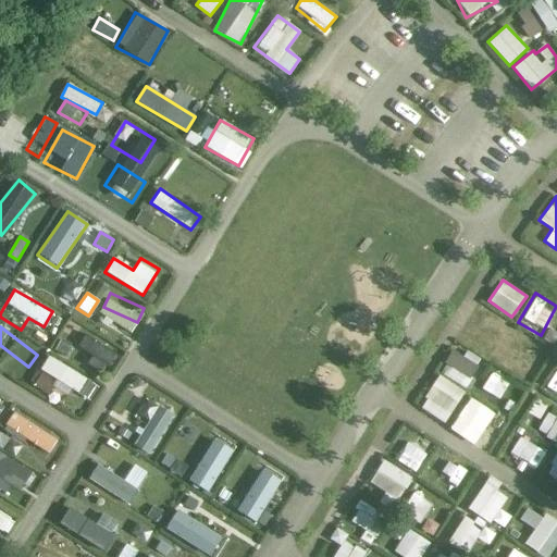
[(541,338),(555,345),(556,341),(556,331),(547,326),(541,338)]
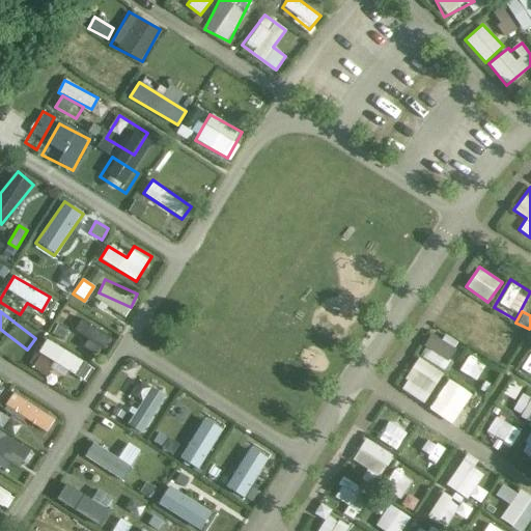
[(88,339),(84,346),(100,356),(111,338),(80,319),(74,330),(88,339)]
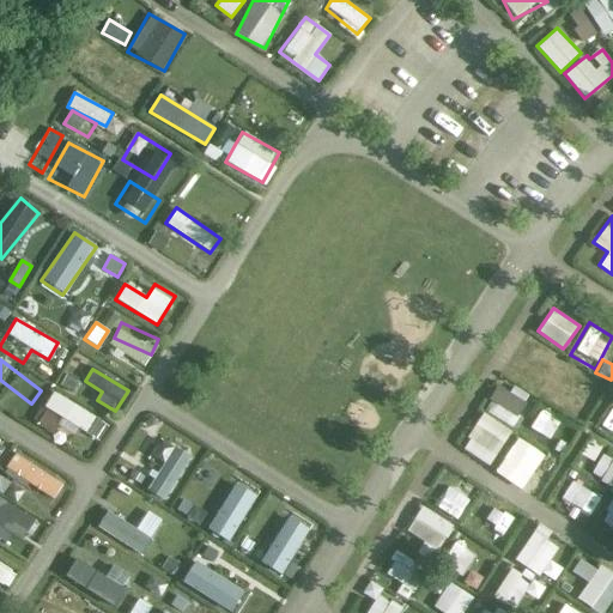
[(515,425),(523,396),(493,387),(485,416),(515,425)]
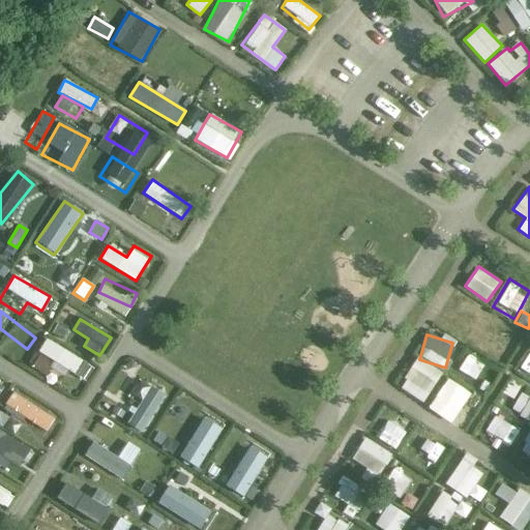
[(84,381),(92,367),(47,339),(38,352),(84,381)]
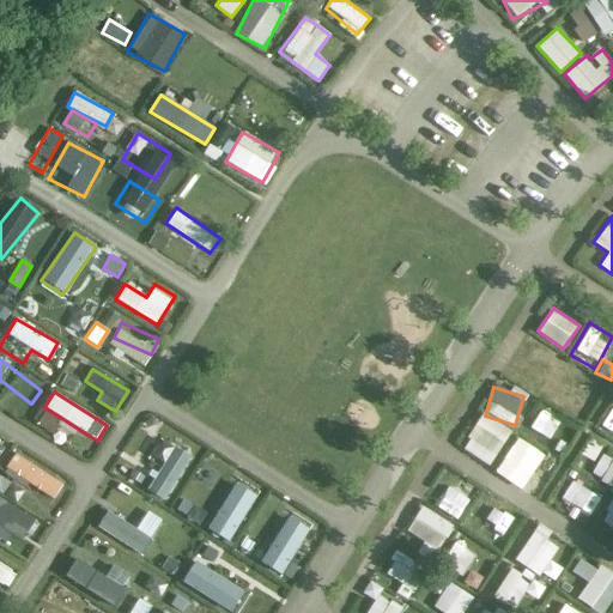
[(483,413),(461,448),(490,466),(511,431),(483,413)]
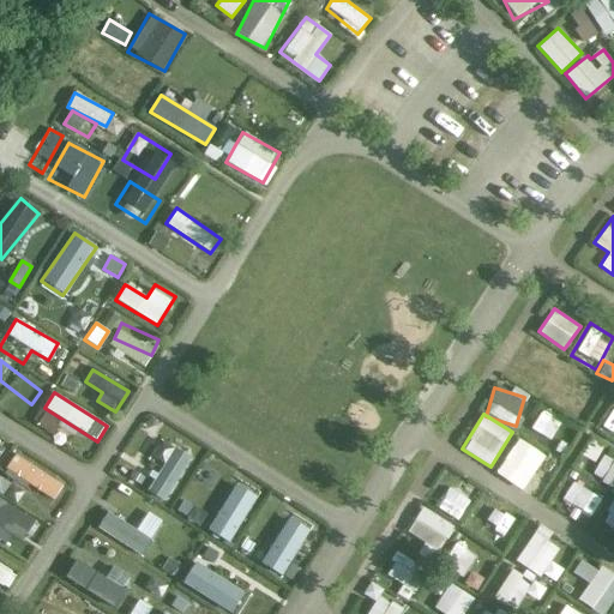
[(162,462),(148,493),(168,503),(191,455),(158,439),(150,457),(162,462)]
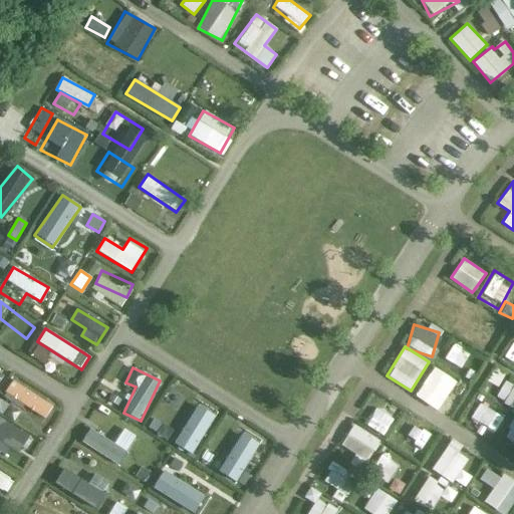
[(444,397),(454,379),(436,370),(427,388),(444,397)]
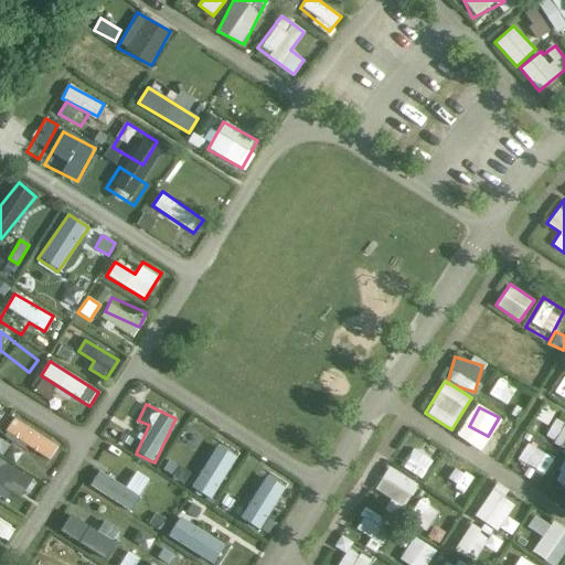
[(564,423),(557,417),(545,435),(564,448),(564,446),(564,423)]
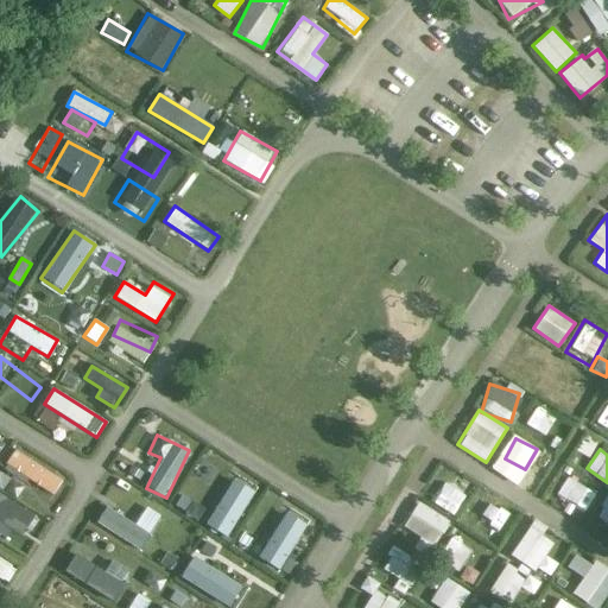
[(58,493),(67,477),(12,453),(4,468),(58,493)]
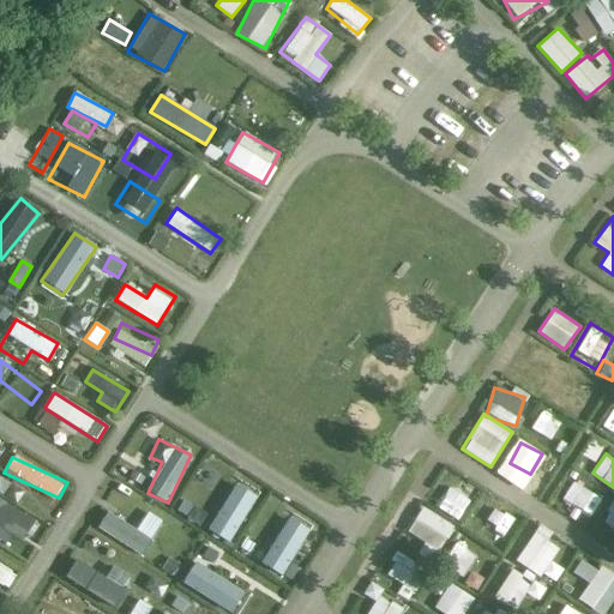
[(539,494),(547,480),(531,470),(523,486),(539,494)]
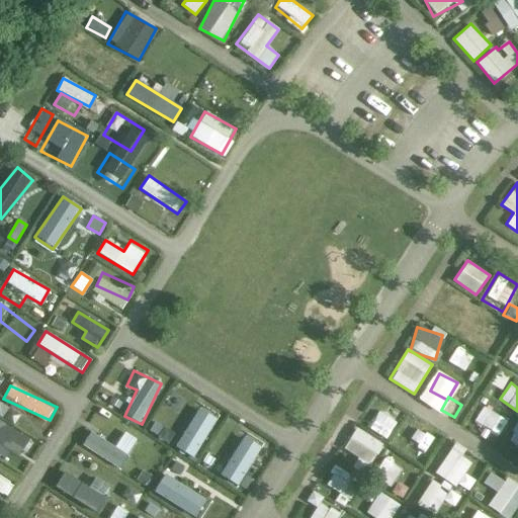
[(0,412),(8,419),(17,408),(5,399),(0,405),(0,412)]
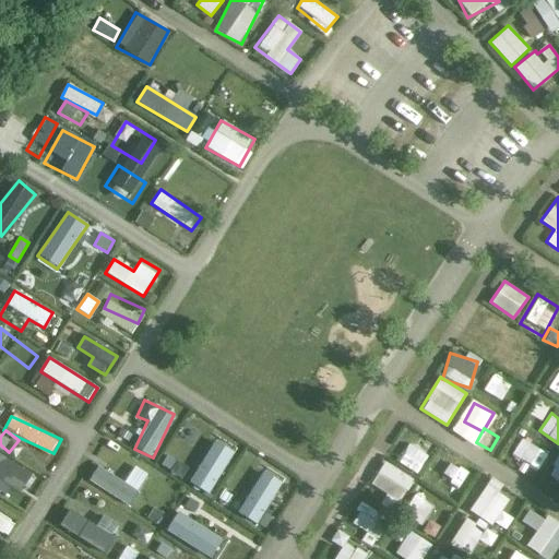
[(211,441),(189,484),(211,495),(233,451),(211,441)]
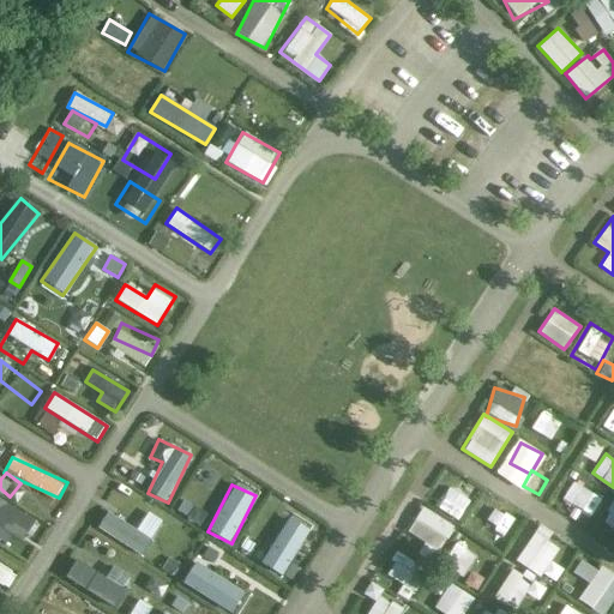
[(439,511),(459,519),(469,497),(449,488),(439,511)]
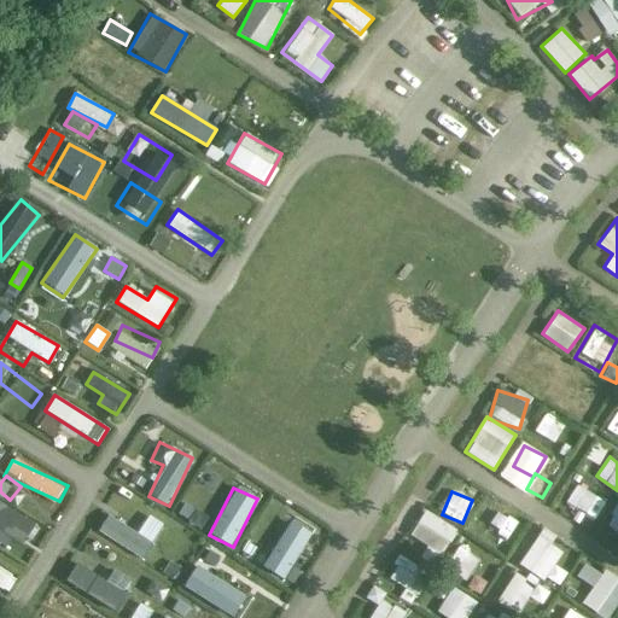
[(484,501),(467,526),(490,542),(508,517),(484,501)]
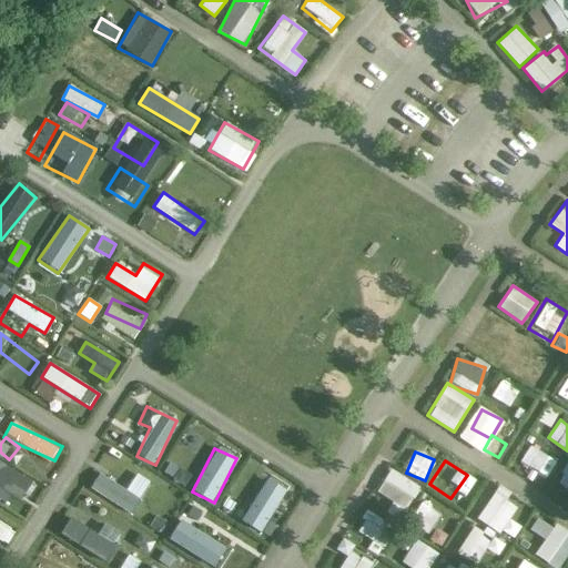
[(0,499),(2,501),(9,490),(20,497),(30,482),(0,462),(0,499)]
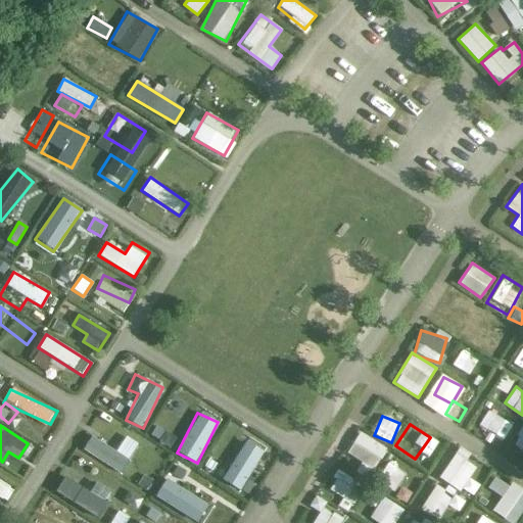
[(158,425),(149,433),(165,448),(174,440),(158,425)]
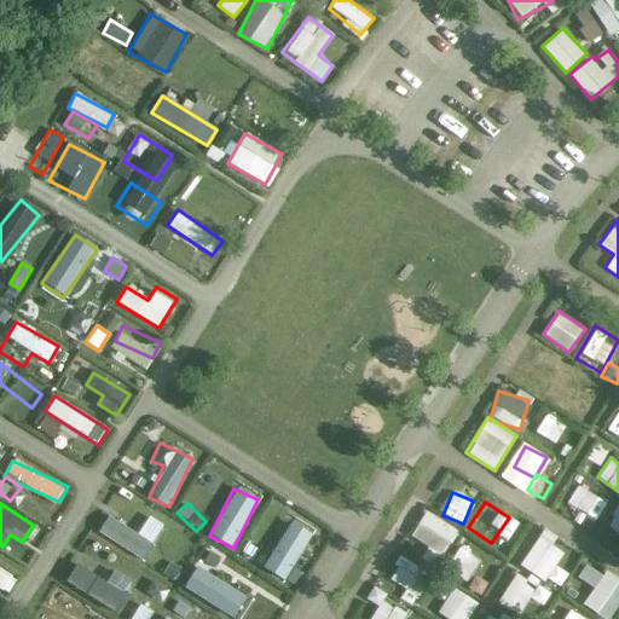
[(618,505),(617,504),(608,530),(618,532),(618,505)]
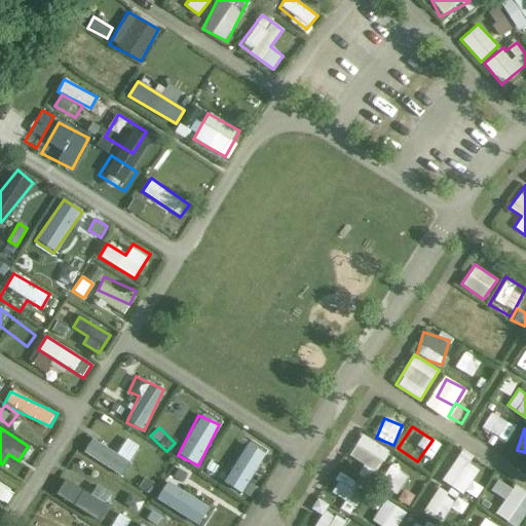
[(364,435),(347,454),(372,474),(388,454),(364,435)]
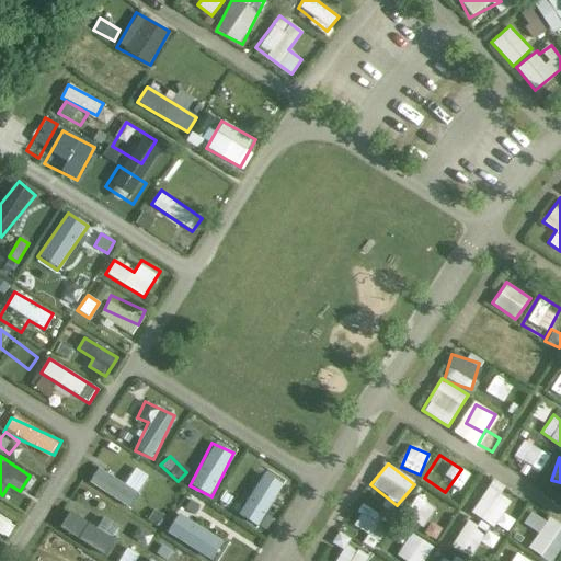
[(88,481),(128,508),(149,477),(135,467),(124,483),(98,466),(88,481)]
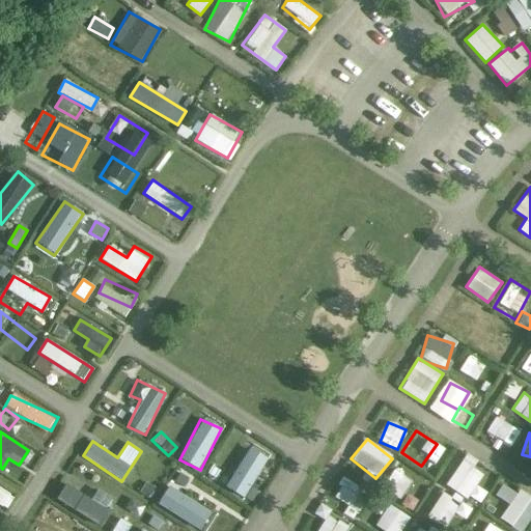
[(244,499),(268,458),(248,448),(225,487),(244,499)]
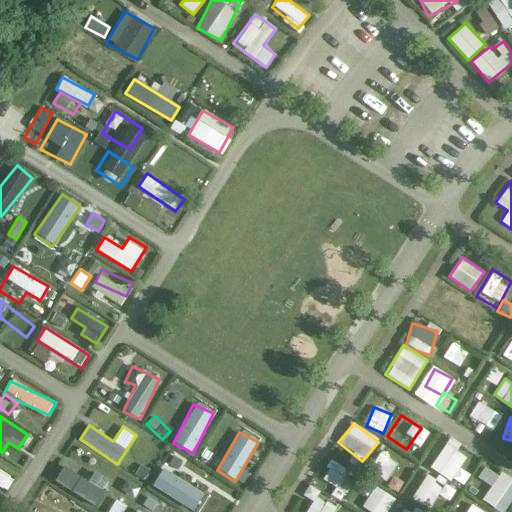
[(386,479),(397,467),(381,453),(370,465),(386,479)]
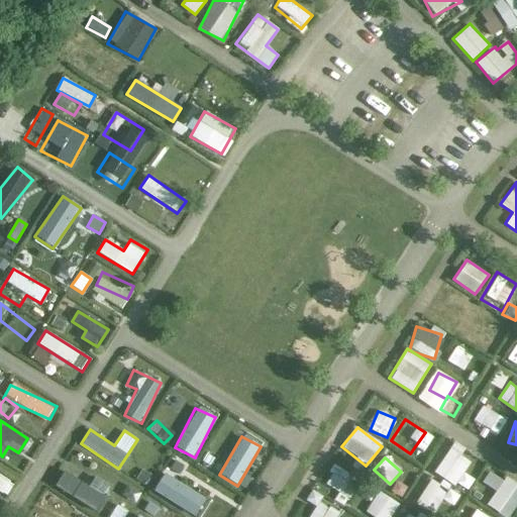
[(336,489),(335,503),(350,505),(353,470),(331,467),(328,488),(336,489)]
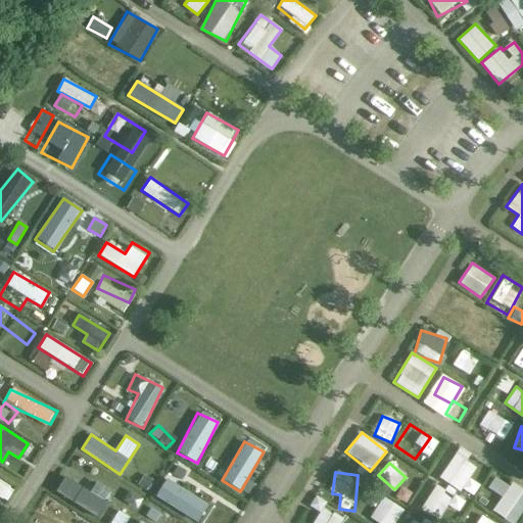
[(487,486),(501,496),(491,510),(509,522),(513,522),(522,510),(522,491),(497,473),(487,486)]
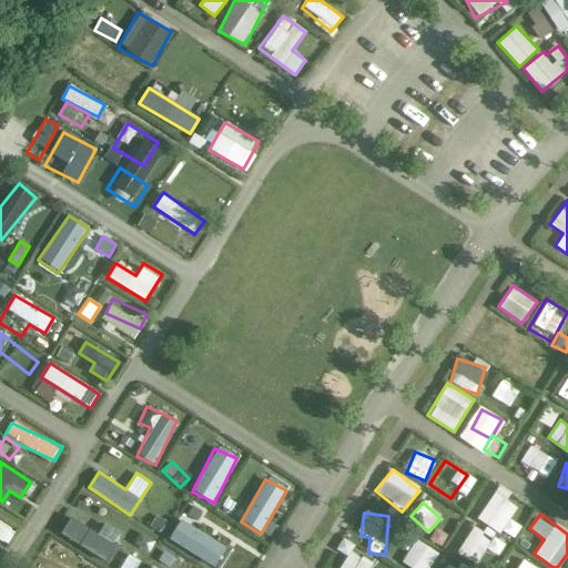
[(71,517),(60,534),(105,560),(121,534),(104,524),(98,534),(71,517)]
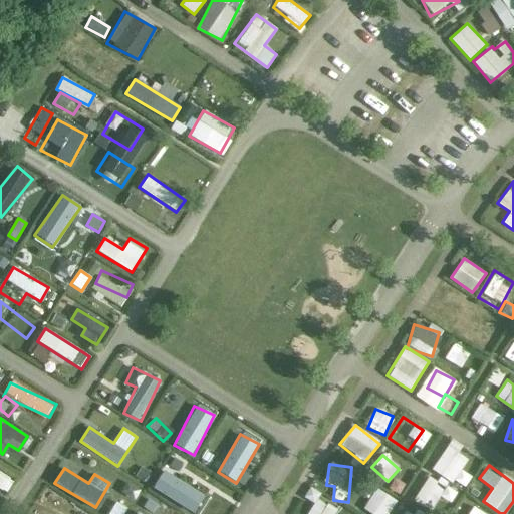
[(164,470),(152,487),(193,513),(196,513),(207,497),(164,470)]
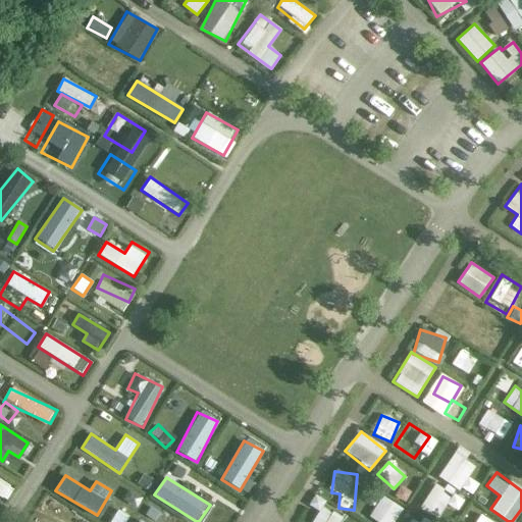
[(0,498),(5,502),(13,489),(0,479),(0,498)]
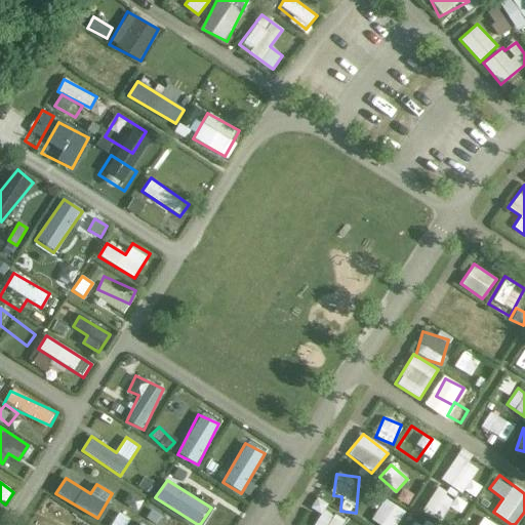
[(422,507),(439,520),(454,500),(438,487),(422,507)]
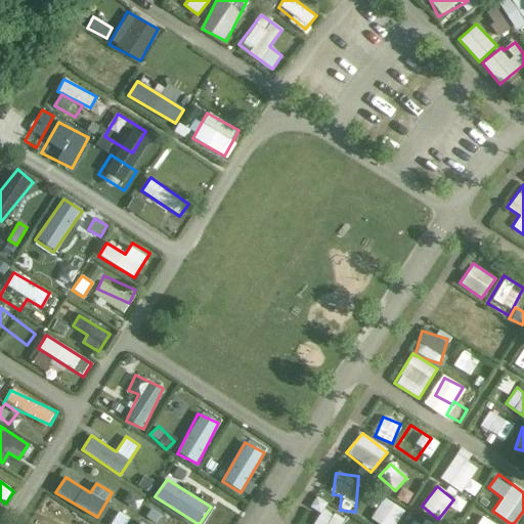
[(378,523),(394,523),(404,512),(384,497),(369,518),(378,523)]
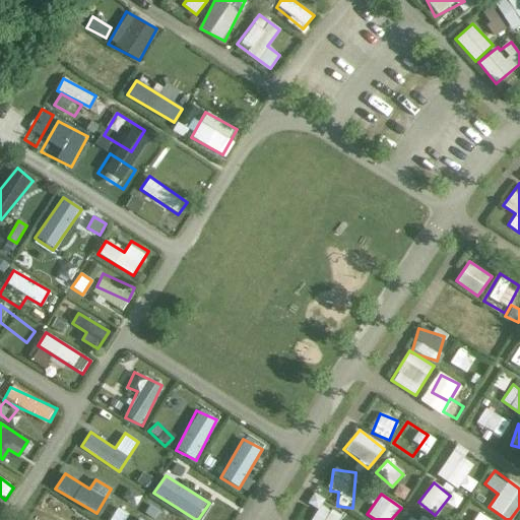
[(317,506),(312,519),(336,519),(338,512),(317,506)]
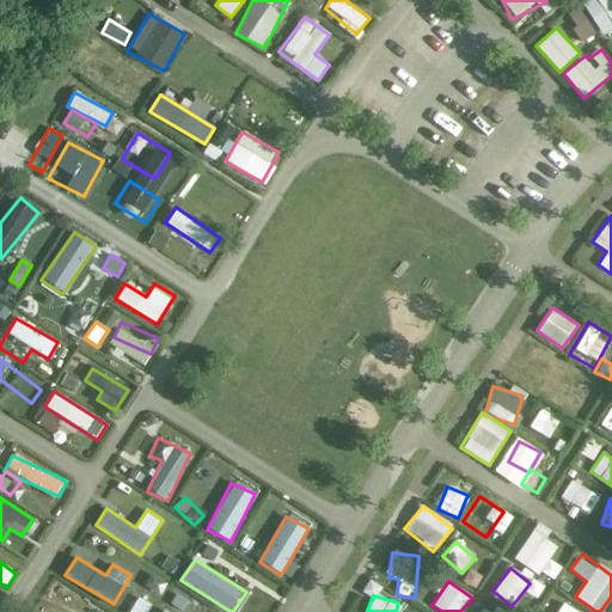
[(138,597),(128,611),(148,611),(152,605),(138,597)]
